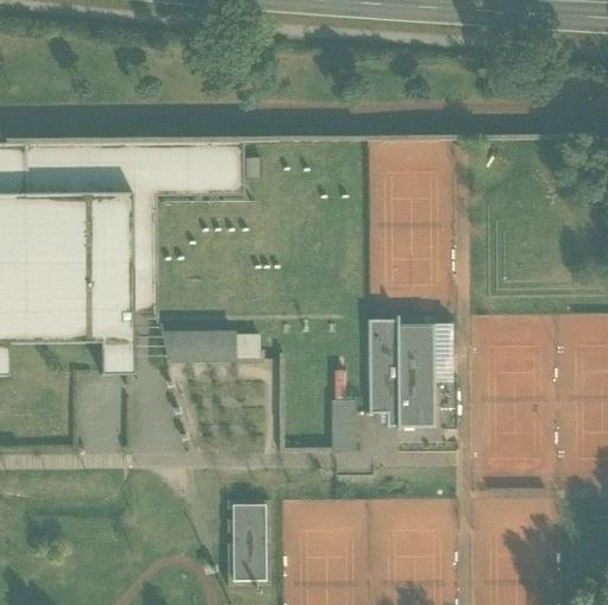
[(243,142),(5,143),(0,143),(0,193),(132,193),(132,312),(156,312),(155,237),(156,237),(156,195),(243,195),(243,142)]
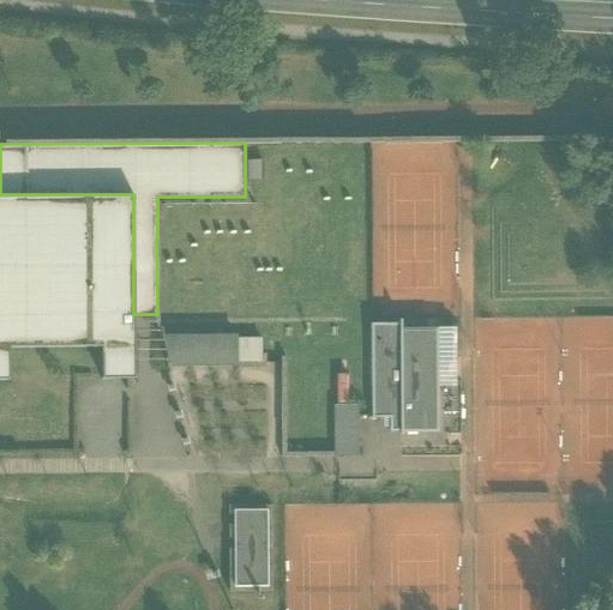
[(133,194),(0,194),(0,378),(8,379),(8,346),(101,345),(101,378),(134,378),(133,314),(133,194)]
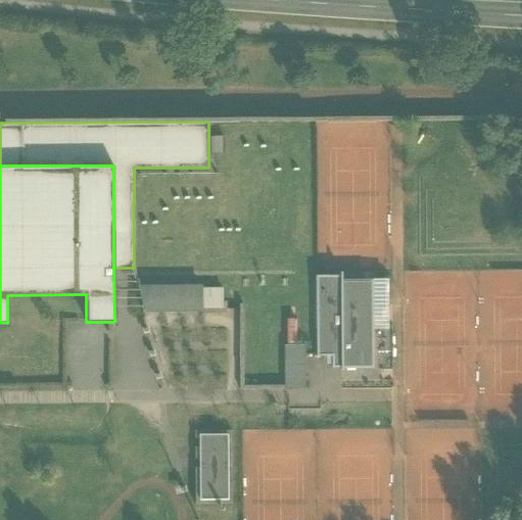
[(354,286),(341,286),(341,274),(316,274),(317,355),(332,355),(332,366),(356,366),(354,351),(368,351),(368,291),(354,291),(354,286)]
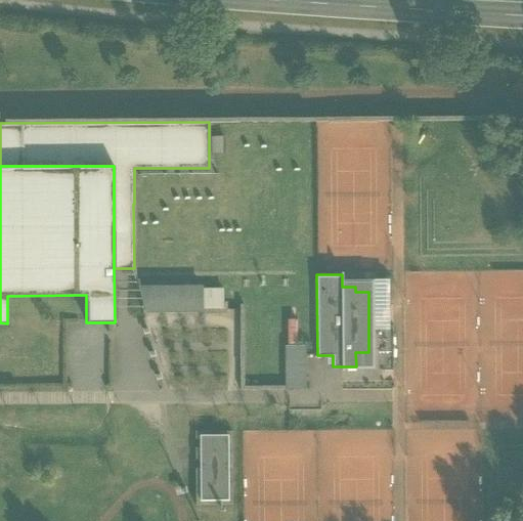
[(220,288),(201,281),(139,283),(141,308),(222,308),(220,288)]
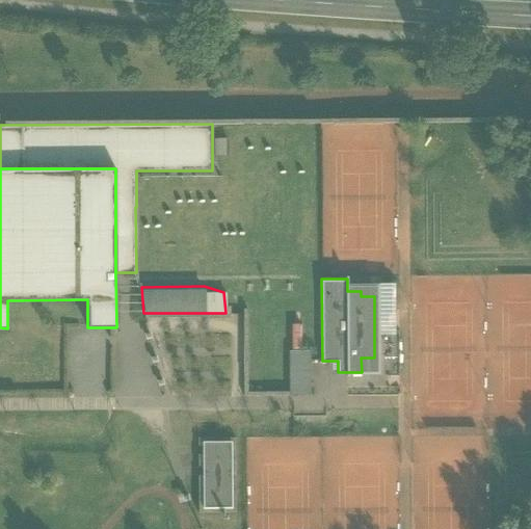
[(311,349),(290,350),(290,394),(311,393),(311,390),(311,358),(311,349)]
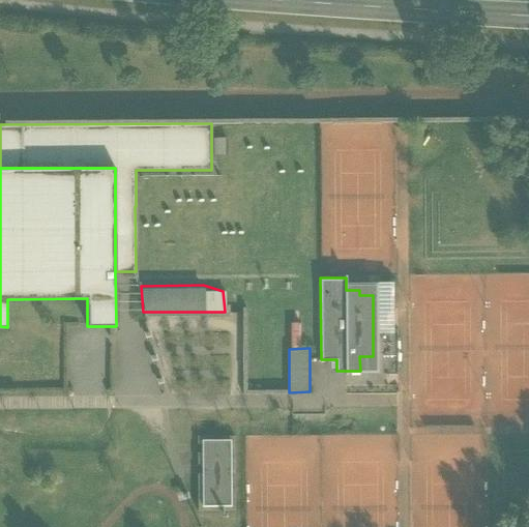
[(230,439),(202,439),(202,505),(231,504),(230,439)]
